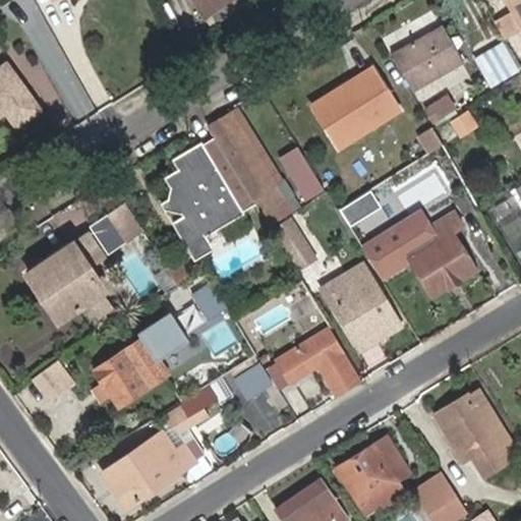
[(194,0),(205,16),(233,0),(194,0)]
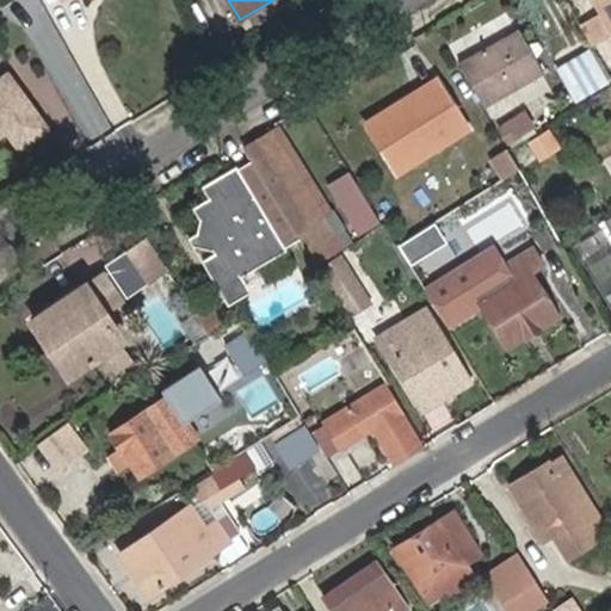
[(591,14),(603,36),(610,30),(610,0),(593,0),(598,8),(591,14)]
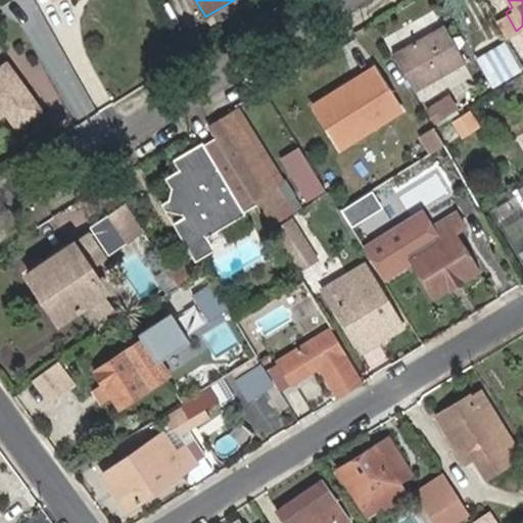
[(415,91),(465,61),(442,25),(393,52),(415,91)]
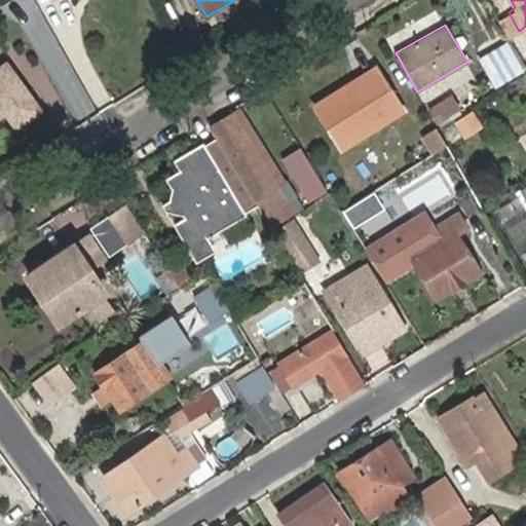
[(478,60),(493,86),(522,69),(505,41),(478,60)]
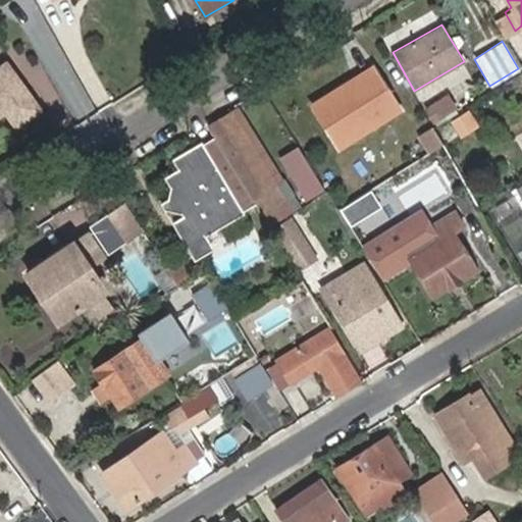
[(0,117),(5,114),(14,128),(43,110),(7,61),(0,65),(0,117)]
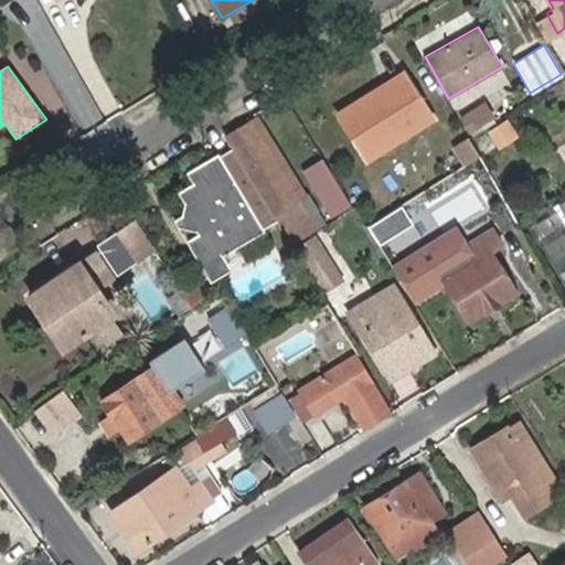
[(339,117),(365,161),(435,118),(404,70),(384,82),(387,87),(339,117)]
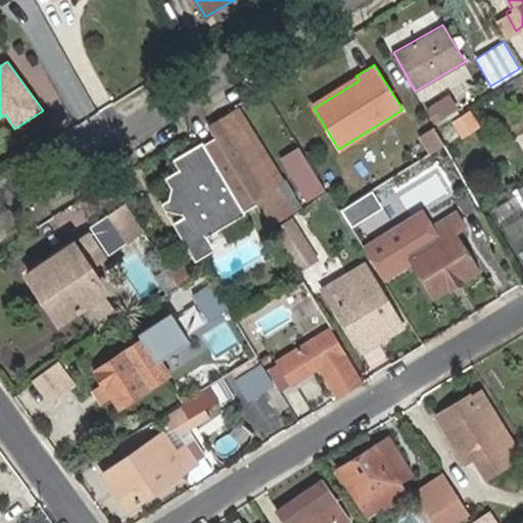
[(355,76),(311,103),(314,108),(359,81),(355,76)]
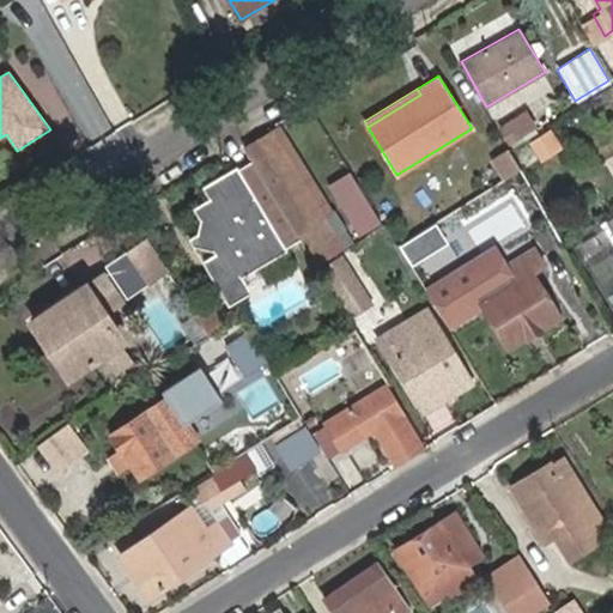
[(509,143),(535,126),(526,109),(501,125),(509,143)]
